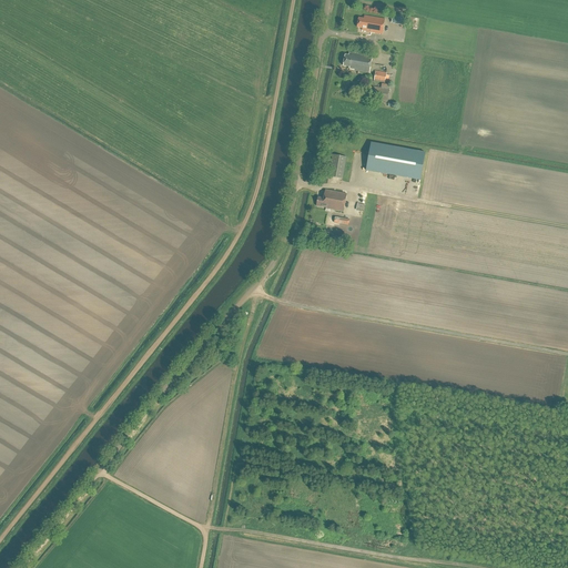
[(362,30),(383,34),(385,19),(364,16),(364,19),(358,18),(357,28),(363,28),(362,30)]
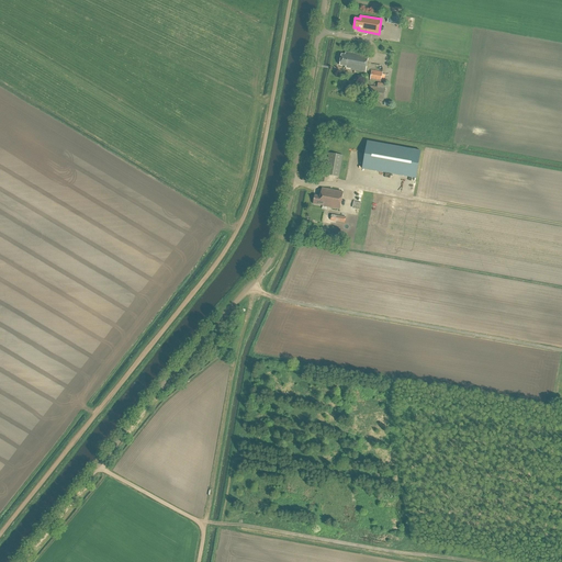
[(366,72),(369,56),(346,53),(345,55),(341,54),(339,65),(346,66),(346,68),(350,68),(350,69),(366,72)]
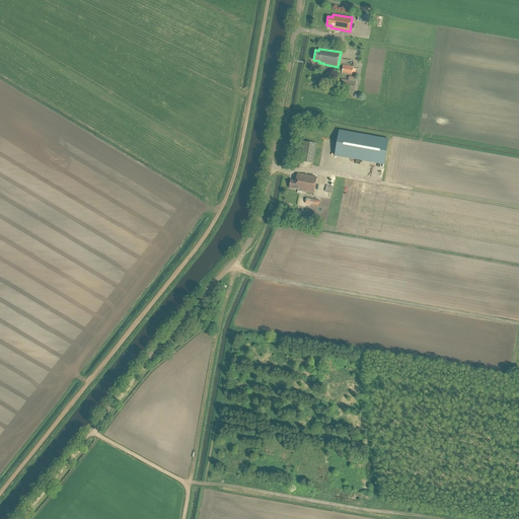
[(354,66),(343,65),(342,74),(355,76),(356,69),(353,69),(354,66)]
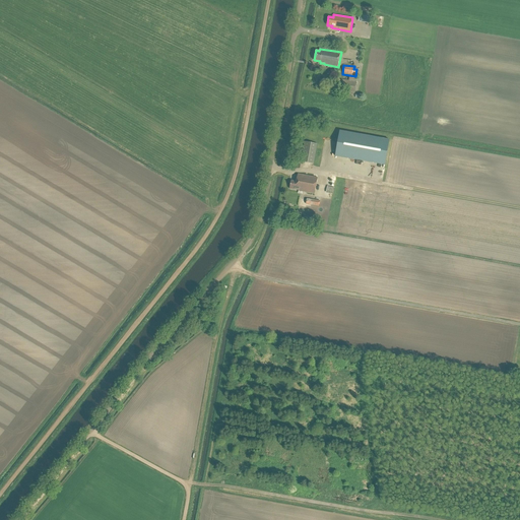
[(356,81),(356,78),(349,77),(349,80),(341,79),(339,89),(355,91),(356,81)]
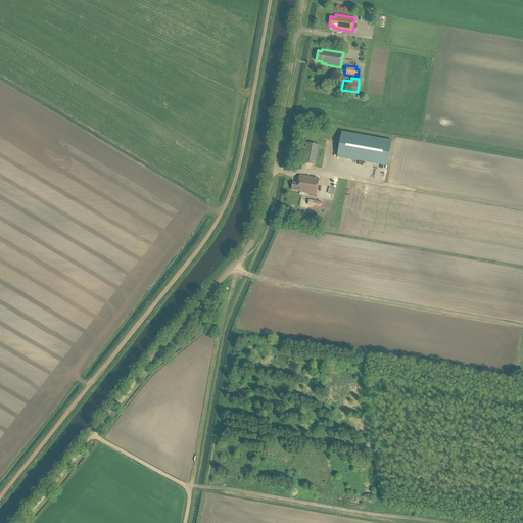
[(387,167),(392,141),(341,132),(337,157),(387,167)]
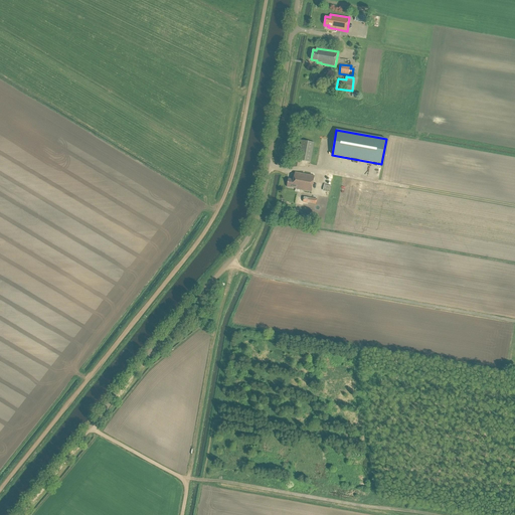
[(311,162),(315,143),(301,140),(298,160),(311,162)]
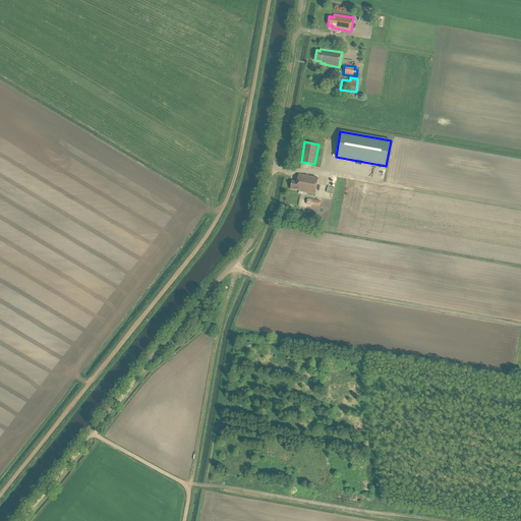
[(303,191),(315,194),(319,178),(298,174),(297,181),(292,180),(290,188),(303,191)]
